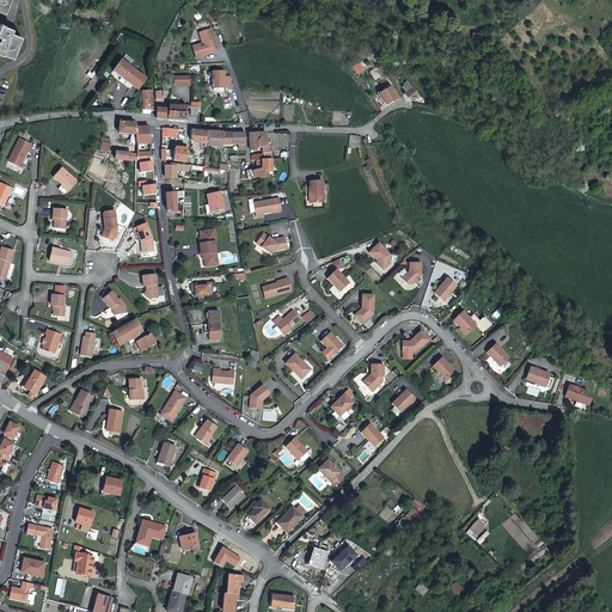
[(0,0),(0,12),(4,14),(10,0),(0,0)]
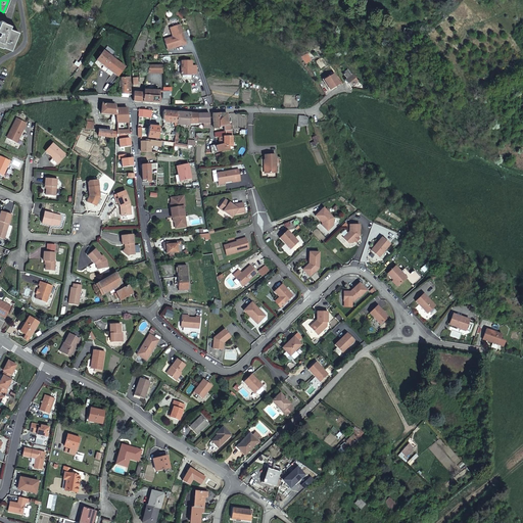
[(0,46),(2,48),(2,47),(11,50),(18,32),(9,29),(10,26),(4,22),(4,21),(2,20),(1,21),(0,21),(0,46)]
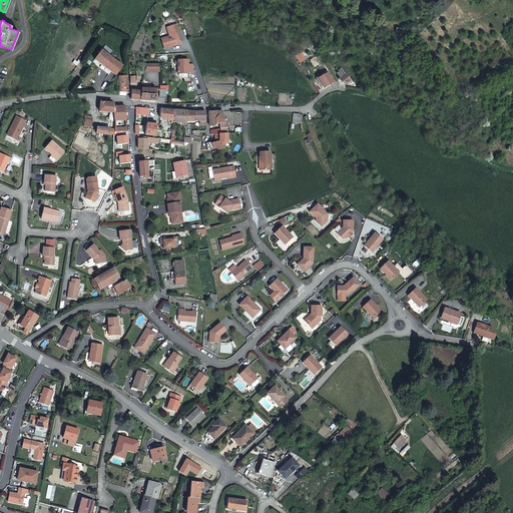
[(159,39),(163,49),(173,46),(172,44),(176,43),(176,44),(181,43),(175,24),(167,26),(168,29),(166,30),(168,36),(159,39)]
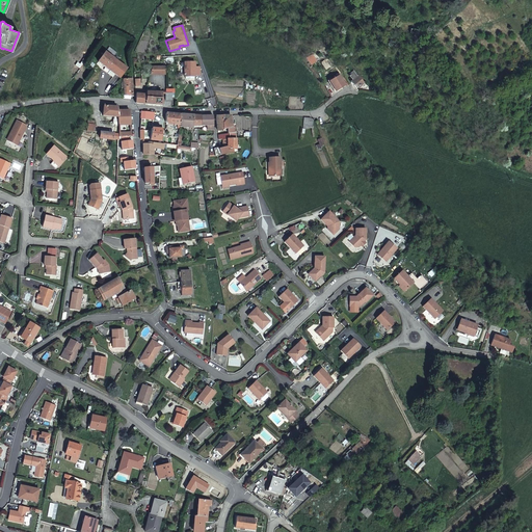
[(98,62),(101,64),(120,78),(127,69),(105,53),(98,62)]
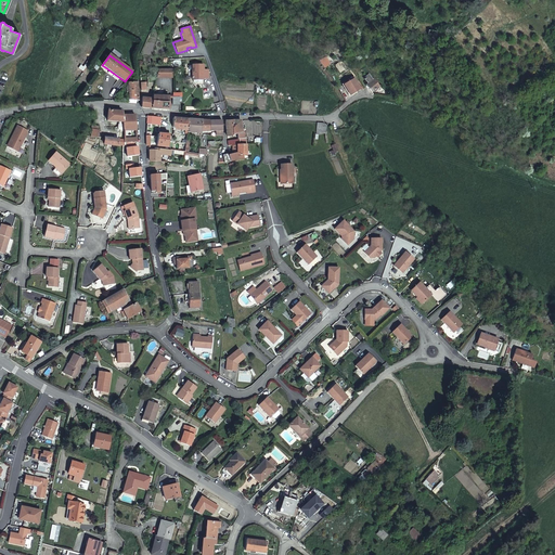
[(325,57),(320,63),(324,67),(330,63),(325,57)]
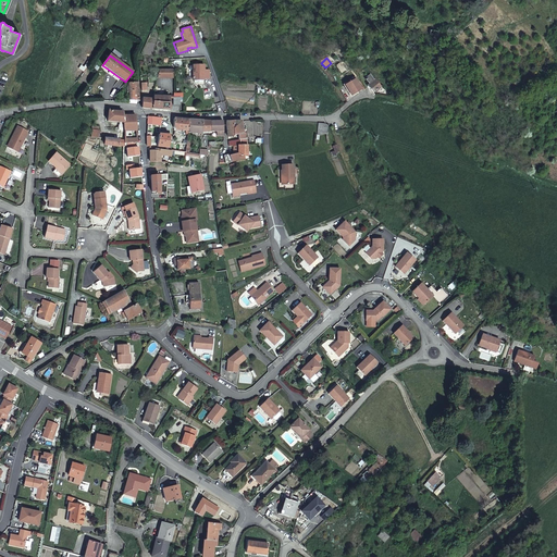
[(203,64),(193,65),(193,79),(195,79),(195,82),(202,82),(202,78),(203,78),(209,78),(209,70),(203,70),(203,64)]
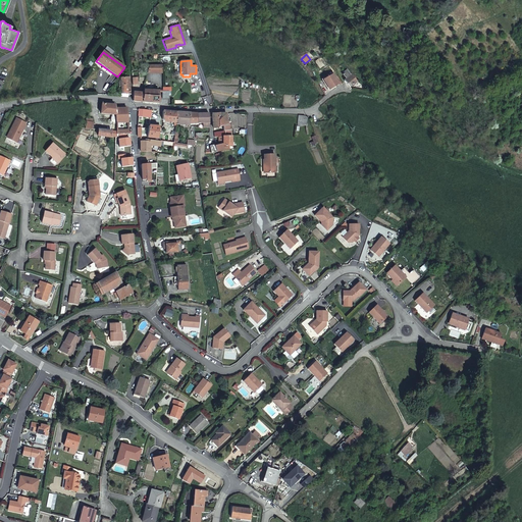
[(149,65),(148,73),(157,73),(157,71),(157,65),(149,65)]
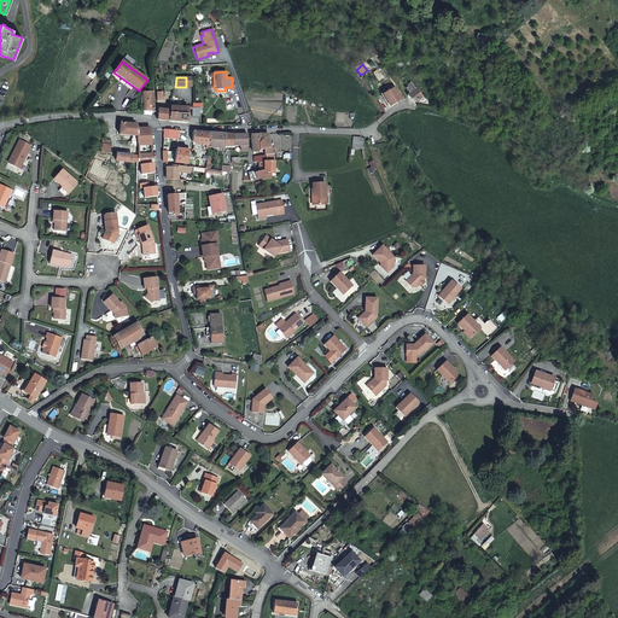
[(412,97),(415,103),(420,99),(421,101),(427,101),(417,87),(415,89),(410,82),(407,86),(410,92),(408,94),(410,98),(412,97)]
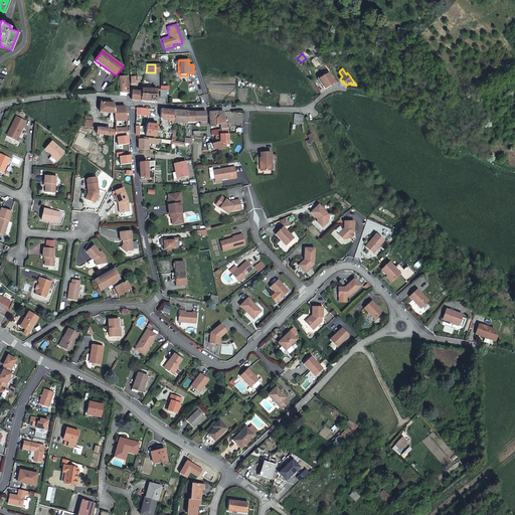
[(334,83),(328,73),(319,79),(324,90),(334,83)]
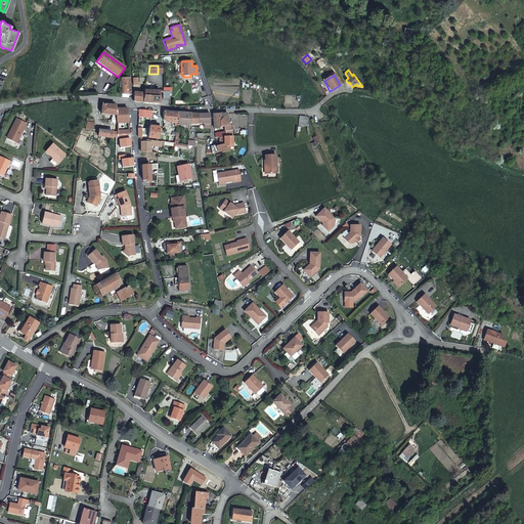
[(130,85),(122,84),(123,94),(129,95),(129,96),(130,96),(130,87),(130,85)]
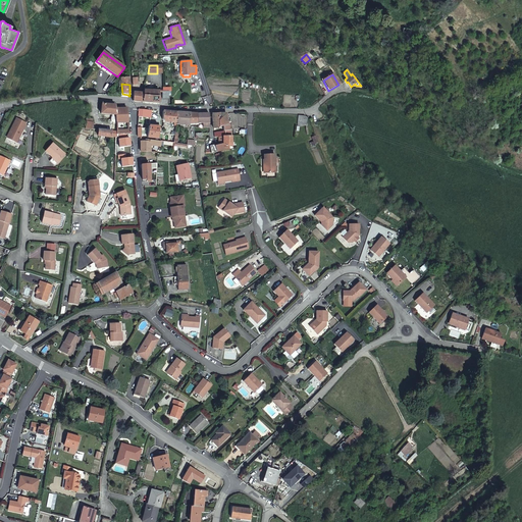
[(153,91),(145,91),(143,102),(149,103),(158,103),(159,99),(159,92),(159,91),(158,91),(158,89),(158,86),(154,86),(154,88),(153,88),(153,91)]
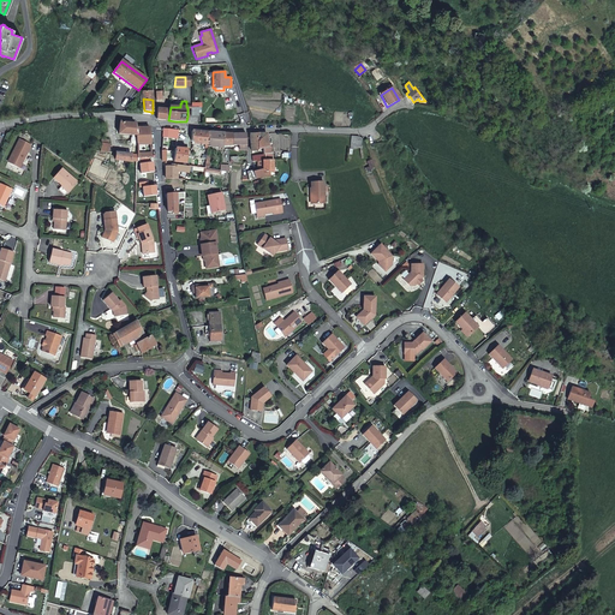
[(168,120),(171,107),(162,107),(162,109),(156,109),(156,119),(165,120),(168,120)]
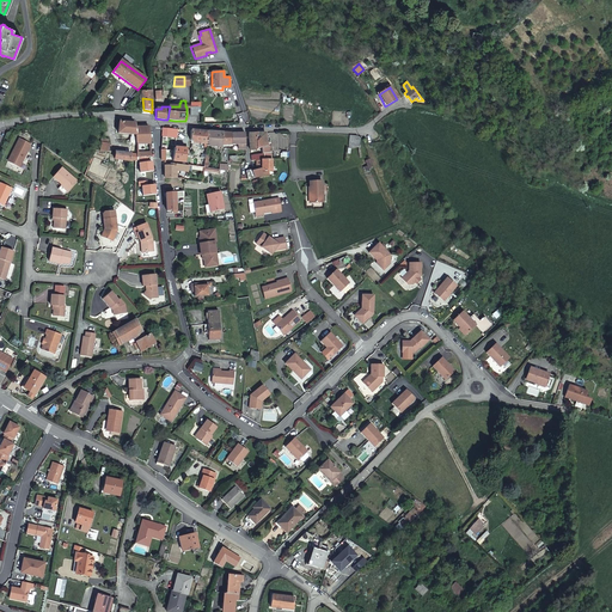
[(121,122),(120,122),(118,134),(135,135),(136,142),(136,145),(150,144),(148,127),(135,127),(135,123),(121,122)]
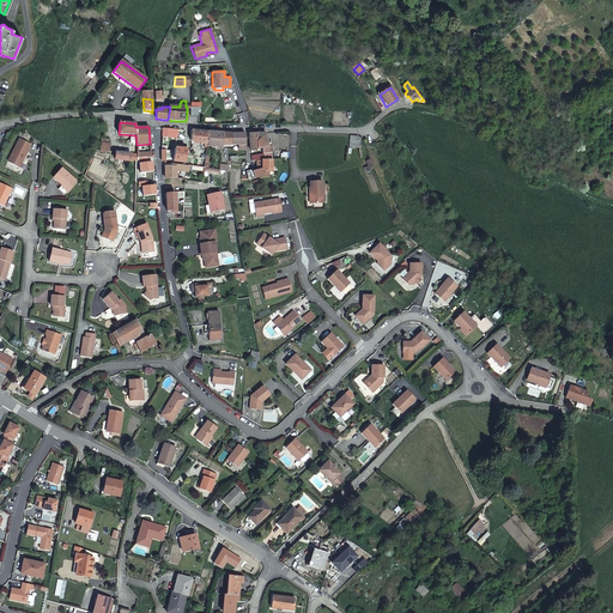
[(176,139),(177,129),(169,129),(163,128),(163,137),(169,138),(174,138),(176,139)]
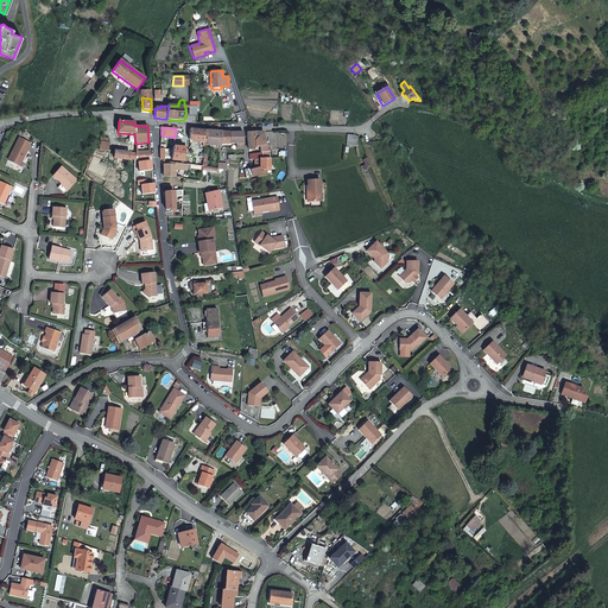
[(191,130),(190,130),(189,140),(191,143),(203,144),(202,147),(201,157),(203,157),(204,151),(204,147),(204,145),(206,132),(203,131),(191,130)]
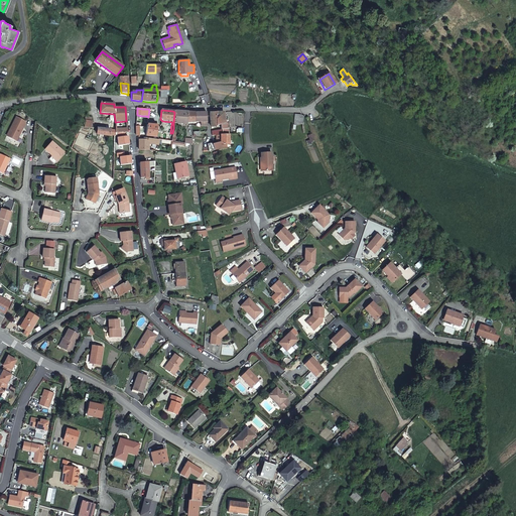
[(183,112),(174,112),(173,123),(186,124),(186,122),(187,113),(183,112)]
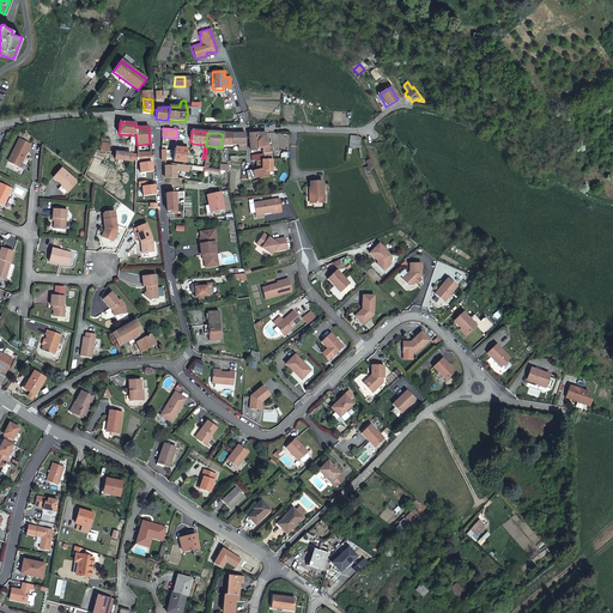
[(230,134),(223,134),(222,145),(231,145),(231,144),(231,134),(230,134)]
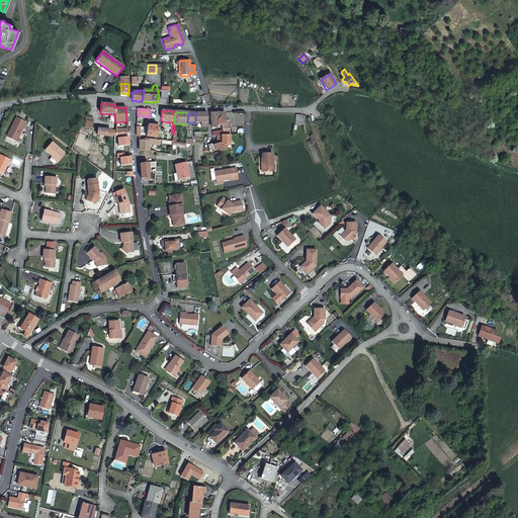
[(207,113),(195,113),(195,121),(195,122),(201,121),(201,126),(208,126),(207,113)]
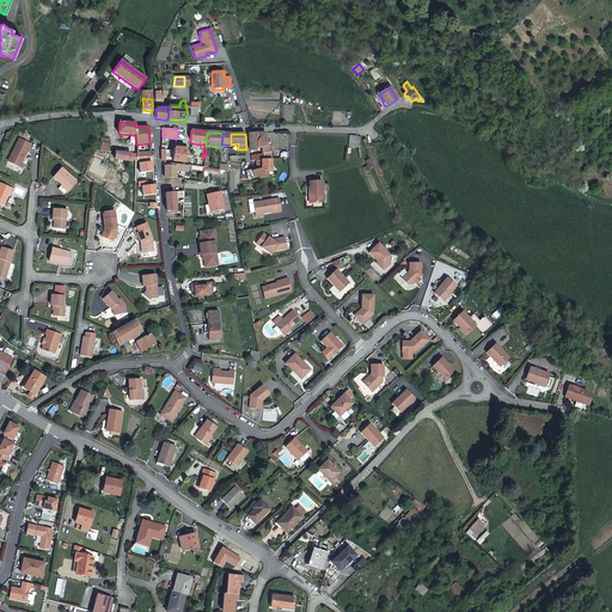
[(268,146),(265,134),(255,134),(257,151),(262,151),(264,155),(265,155),(270,155),(270,152),(270,146),(268,146)]
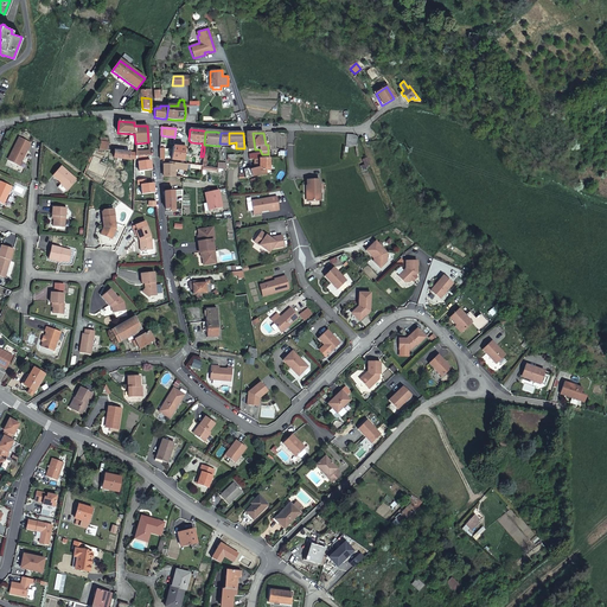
[(356,135),(346,135),(345,146),(356,147),(356,135)]
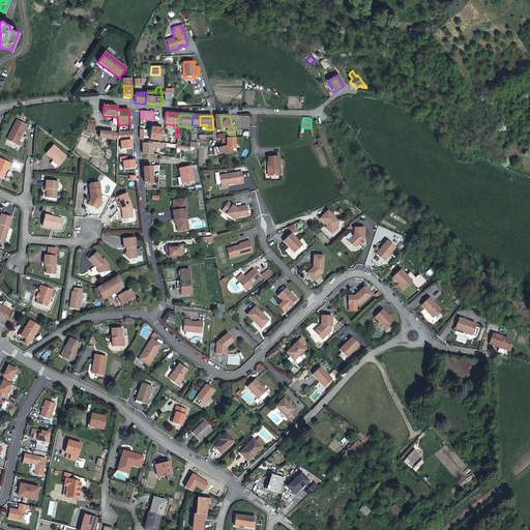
[(16,120),(6,140),(17,145),(26,125),(16,120)]
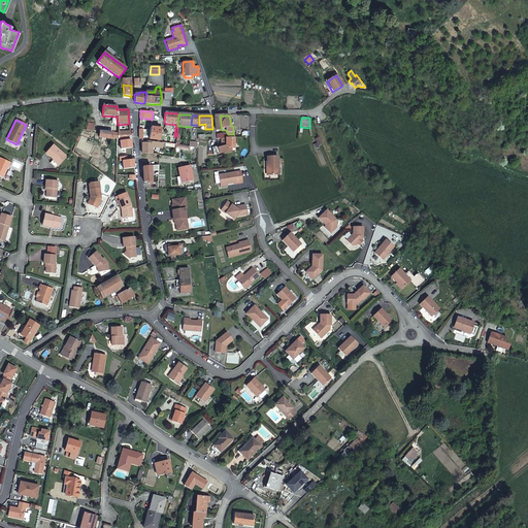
[(161,129),(151,128),(150,139),(157,140),(157,143),(160,143),(160,135),(161,129)]
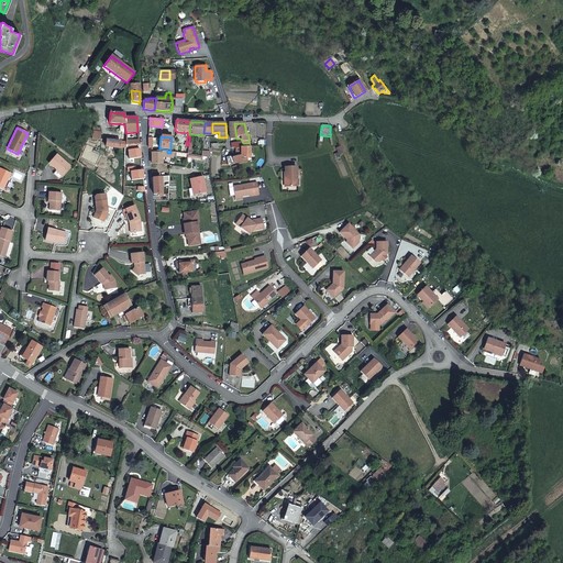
[(227,157),(228,165),(234,164),(247,161),(246,158),(250,158),(249,143),(244,143),(244,147),(236,147),(238,155),(227,157)]
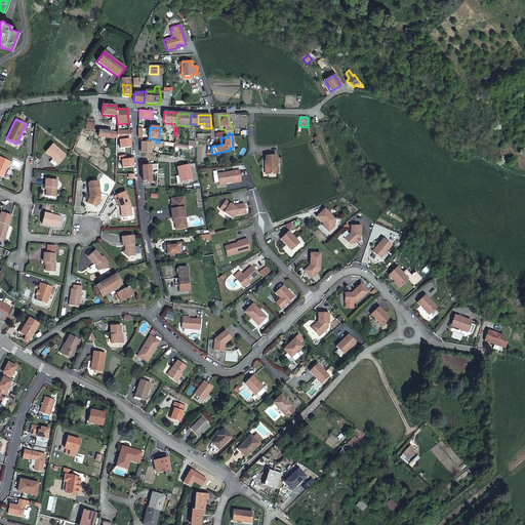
[(317,137),(313,138),(314,144),(312,146),(313,149),(320,145),(317,137)]
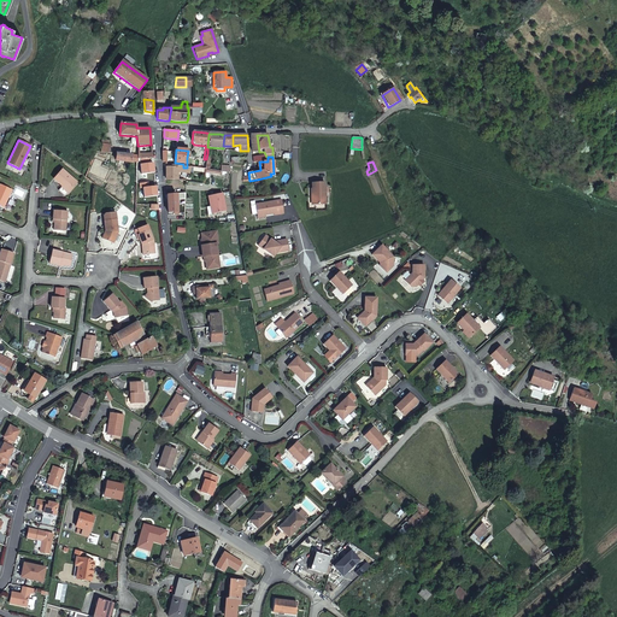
[(177,169),(174,169),(166,169),(166,172),(166,180),(177,180),(177,172),(188,174),(189,168),(187,168),(183,168),(177,166),(177,169)]
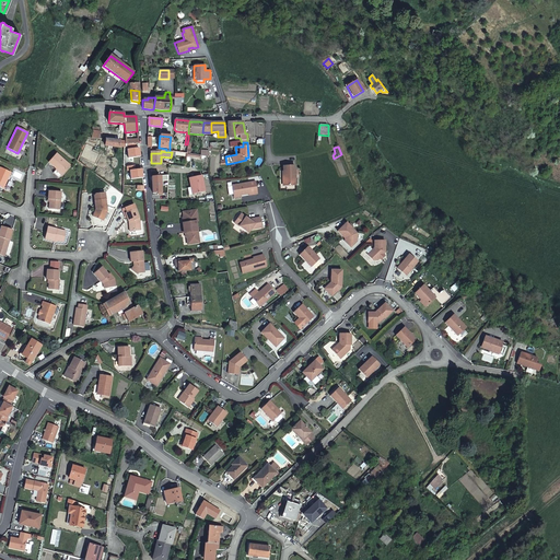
[(48,162),(56,168),(62,174),(70,165),(56,153),(48,162)]
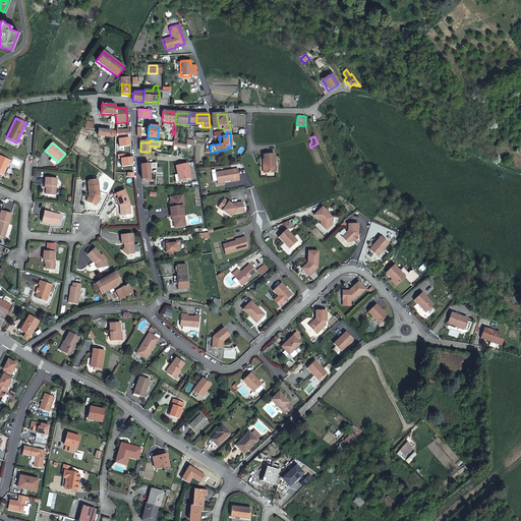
[(276,172),(275,155),(265,155),(265,173),(276,172)]
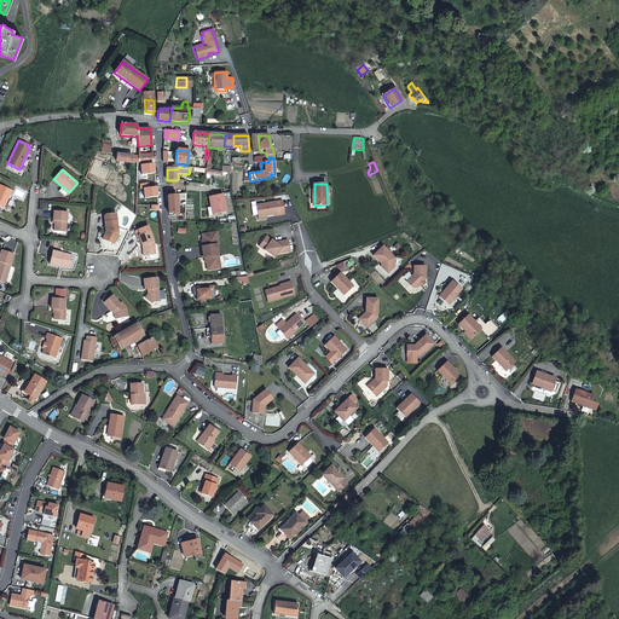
[(5,203),(7,200),(9,201),(12,191),(11,190),(0,185),(0,186),(0,207),(3,208),(4,209),(6,204),(5,203)]
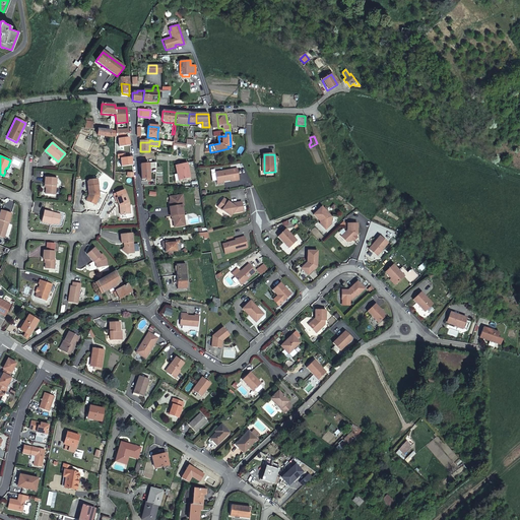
[(58,161),(52,156),(50,159),(55,165),(58,161)]
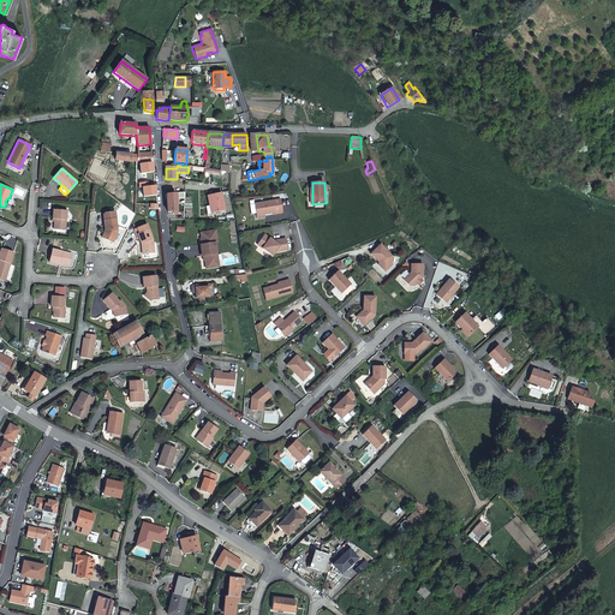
[(207,195),(209,206),(212,204),(214,215),(226,213),(221,191),(207,195)]
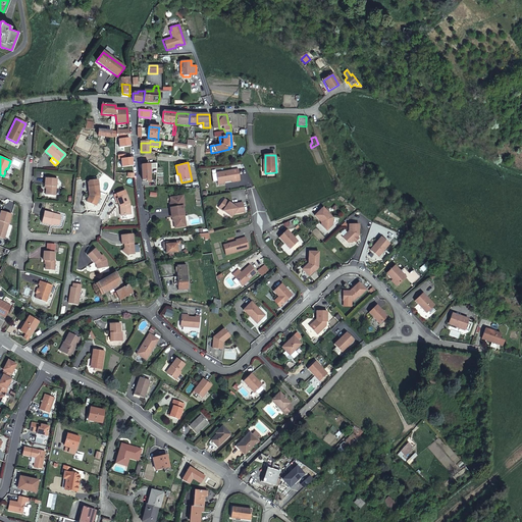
[(239,169),(216,173),(218,184),(225,183),(232,180),(232,183),(241,180),(239,169)]
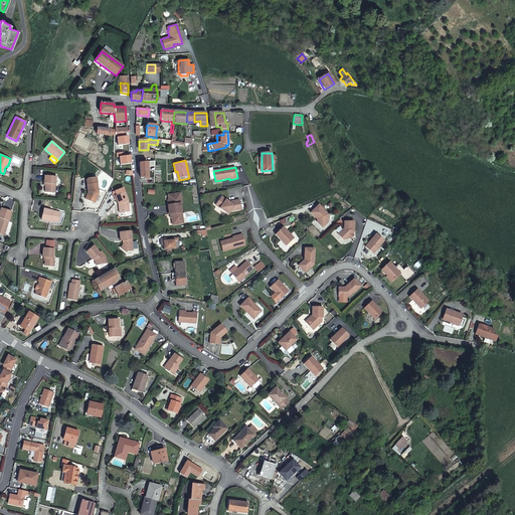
[(141,176),(141,178),(148,178),(148,168),(140,168),(141,176)]
